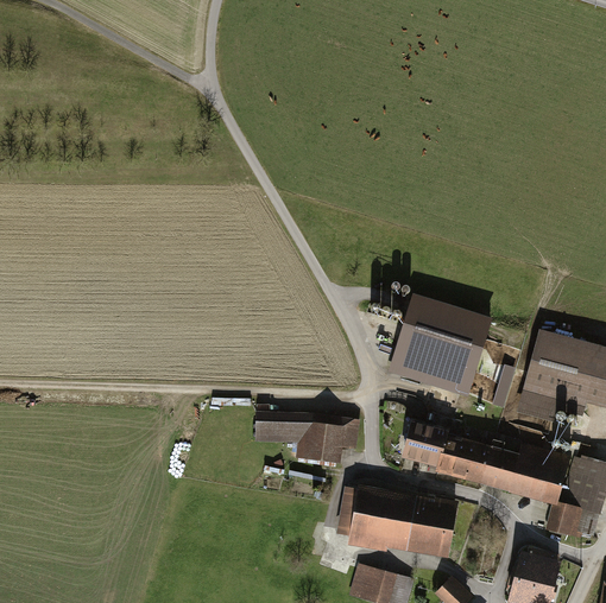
[(411,286),(393,280),(391,290),(409,294),(411,286)]
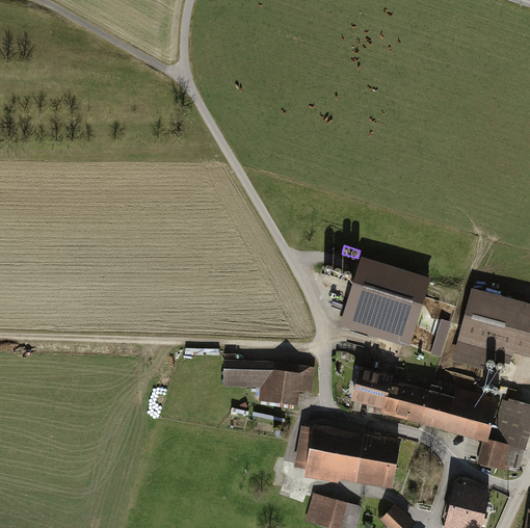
[(430,281),(361,258),(339,324),(408,346),(430,281)]
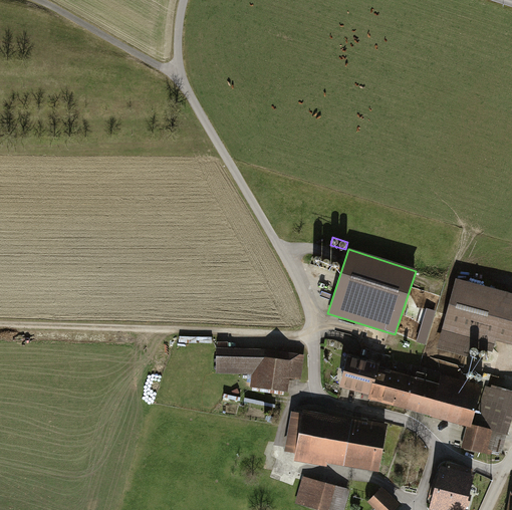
[(341,263),(315,255),(313,264),(338,272),(341,263)]
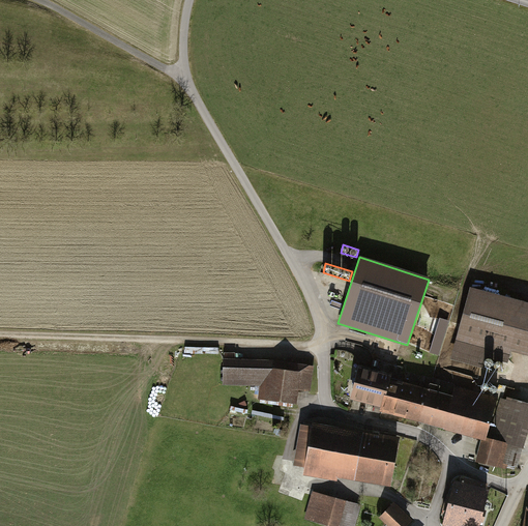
[(527,303),(470,288),(450,357),(501,371),(504,361),(507,361),(510,351),(527,355),(527,303)]
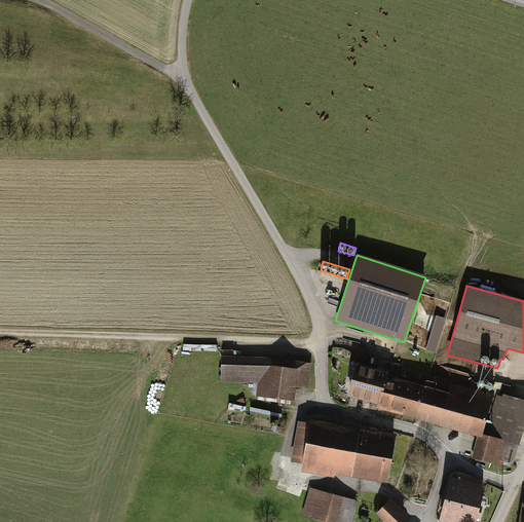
[(425,345),(435,348),(446,315),(437,312),(425,345)]
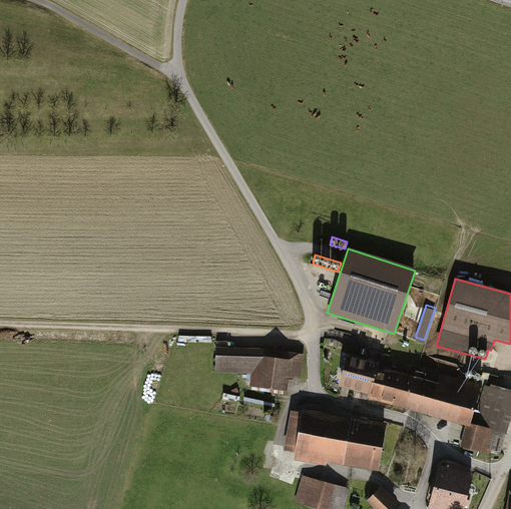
[(303,353),(252,349),(216,347),(215,372),(250,374),(249,388),(286,391),(288,376),(301,377),(303,353)]
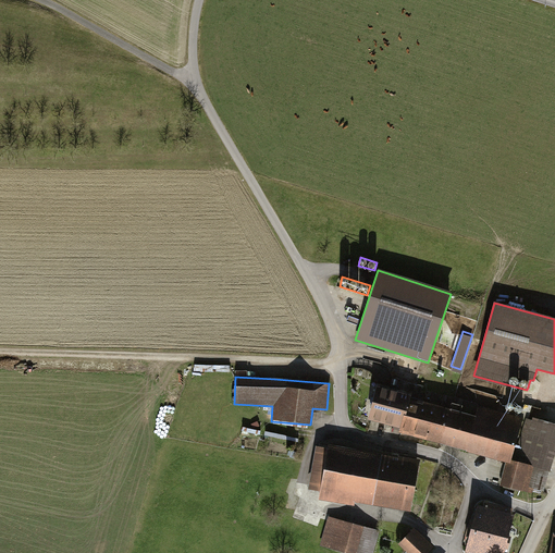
[(500,482),(531,491),(533,486),(544,489),(554,447),(554,421),(532,416),(532,419),(477,404),(473,415),(461,412),(465,398),(443,392),(440,405),(421,400),(421,397),(408,393),(411,381),(391,377),(389,384),(372,380),(362,414),(368,416),(367,419),(399,428),(398,432),(505,462),(500,482)]
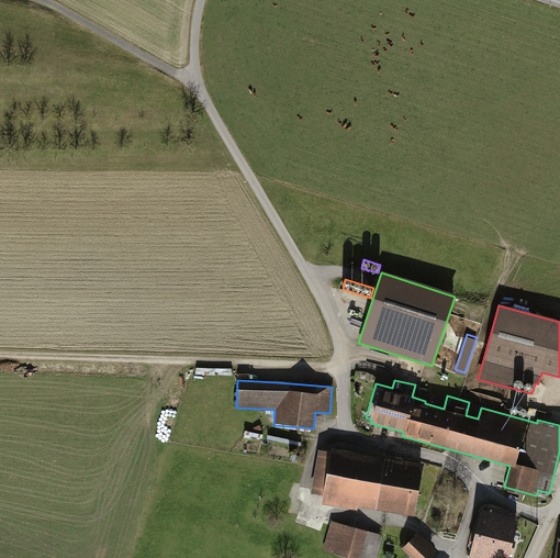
[(528,408),(512,403),(510,412),(526,416),(528,408)]
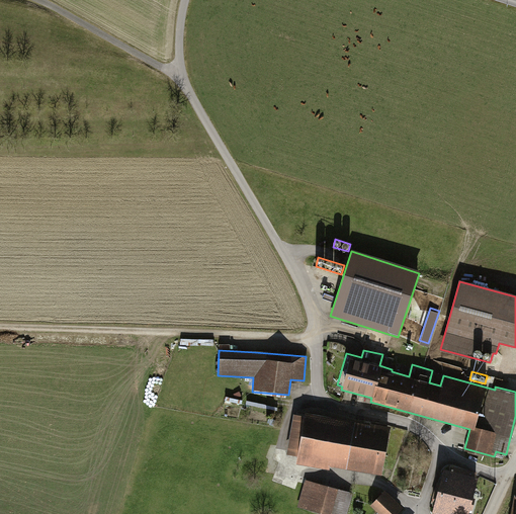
[(368,425),(306,413),(305,417),(292,415),(285,454),(296,456),(295,462),(329,469),(330,465),(381,476),(392,428),(368,423),(368,425)]
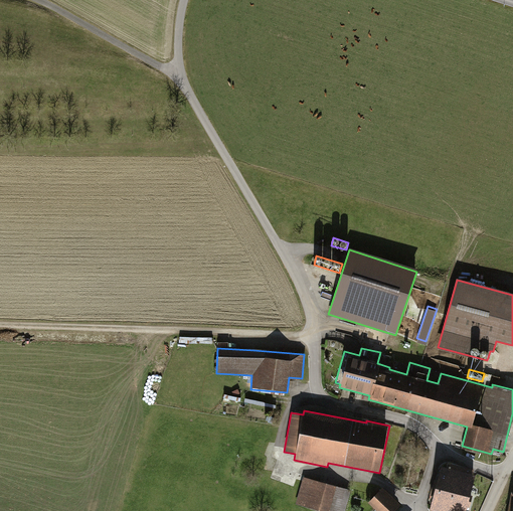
[(449,465),(442,463),(430,508),(441,510),(464,510),(475,472),(467,470),(468,466),(451,461),(449,465)]
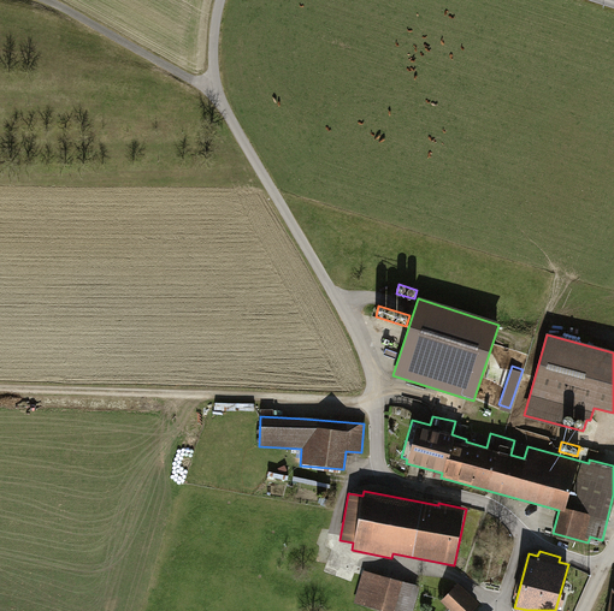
[(411,610),(418,586),(362,570),(353,601),(387,610),(411,610)]
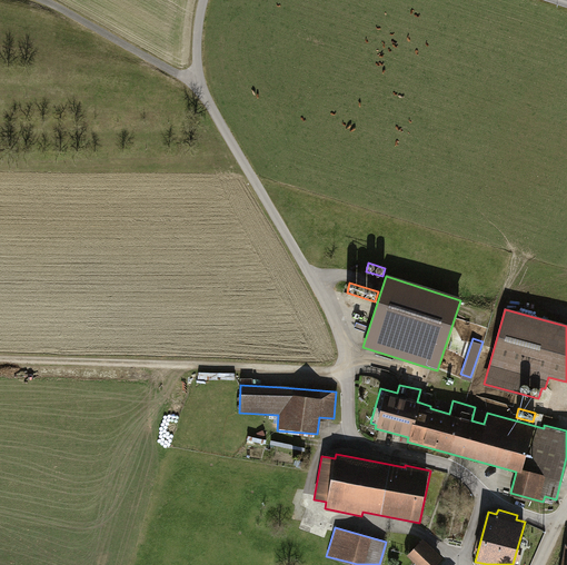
[(423,536),(407,552),(419,564),(430,564),(441,555),(423,536)]
